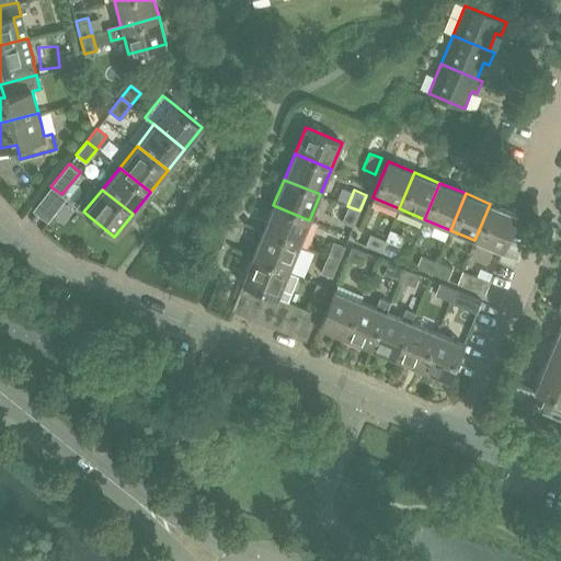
[(490,204),(474,240),(502,251),(517,215),(490,204)]
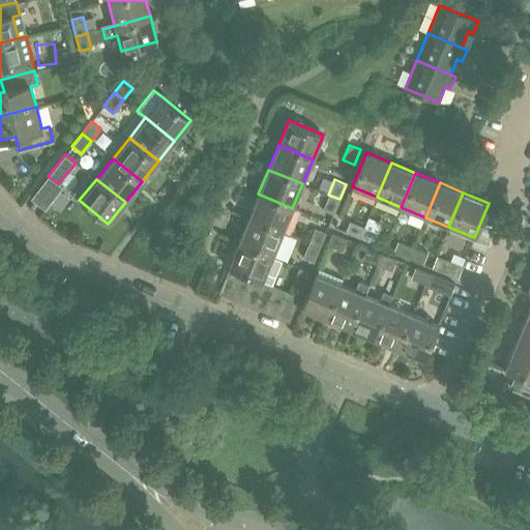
[(258,194),(247,218),(283,232),(292,208),(258,194)]
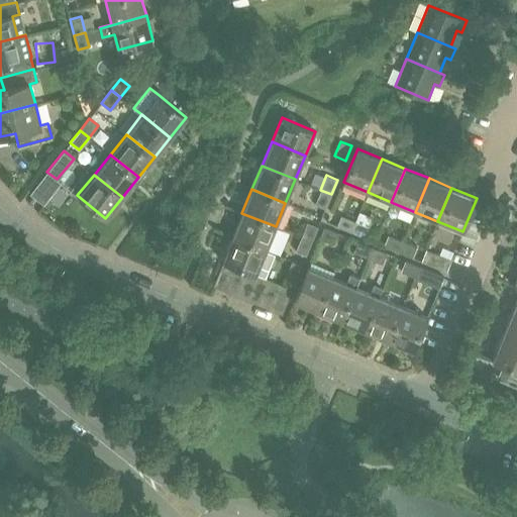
[(331,194),(320,190),(315,204),(325,208),(331,194)]
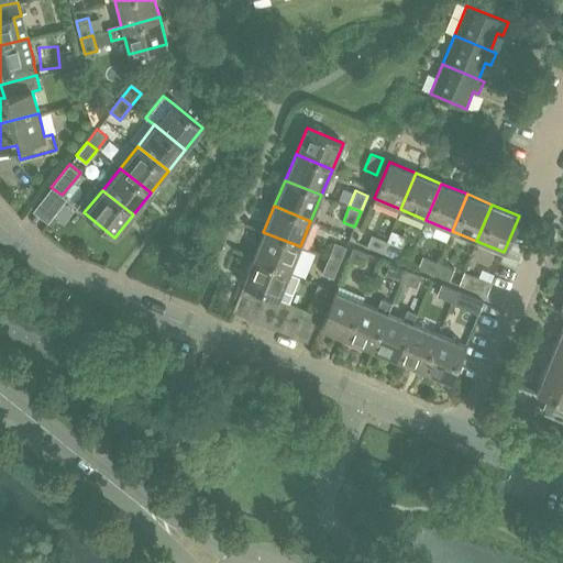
[(263,232),(253,257),(289,273),(300,246),(263,232)]
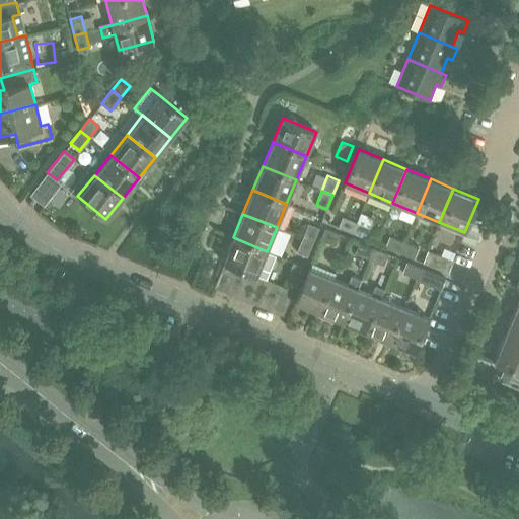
[(338,226),(353,233),(357,222),(343,216),(338,226)]
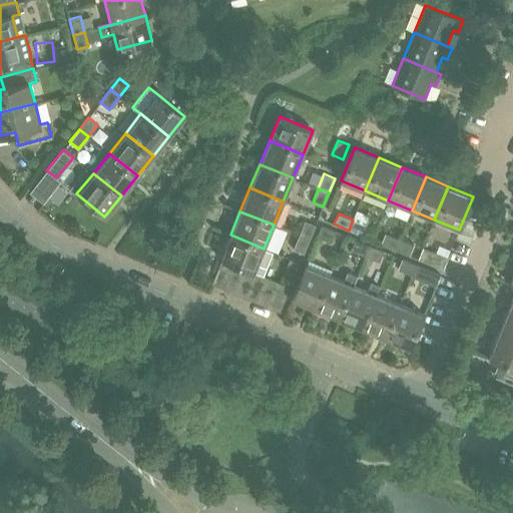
[(353,219),(349,230),(362,235),(367,225),(353,219)]
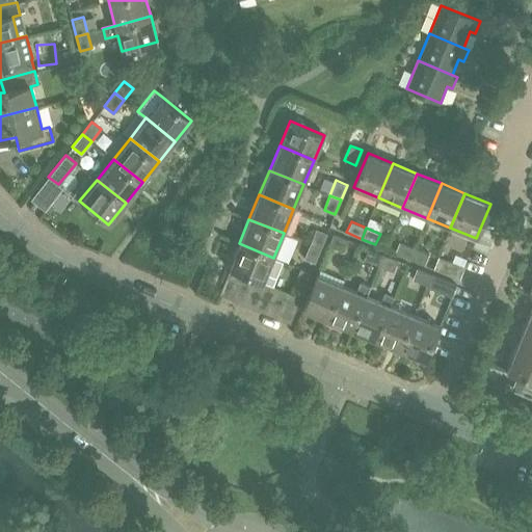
[(316,229),(310,244),(321,248),(326,233),(316,229)]
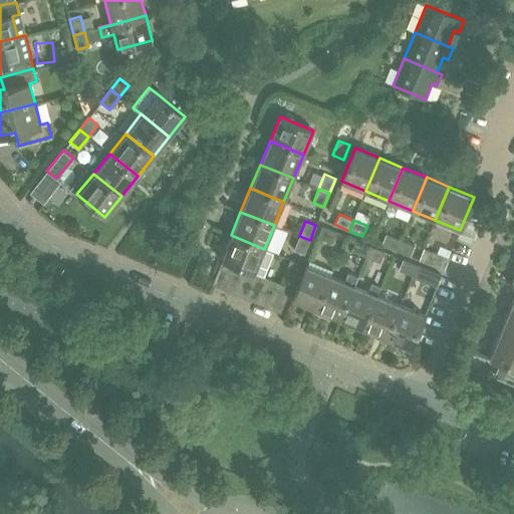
[(332,242),(337,232),(322,226),(318,236),(332,242)]
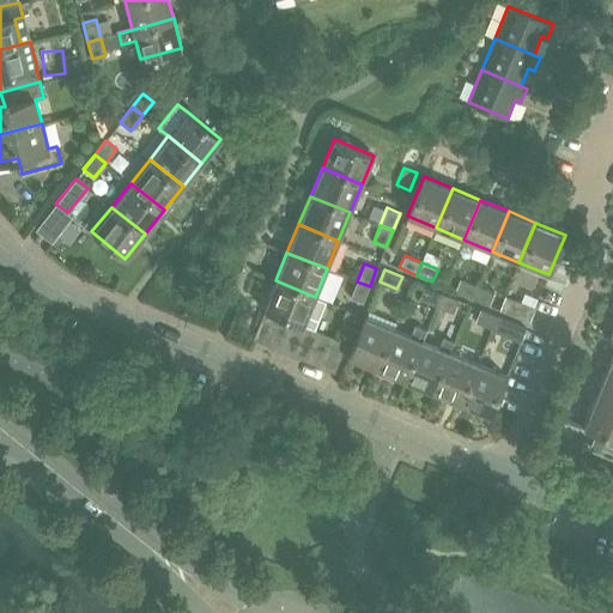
[(460,278),(455,291),(473,298),(478,285),(460,278)]
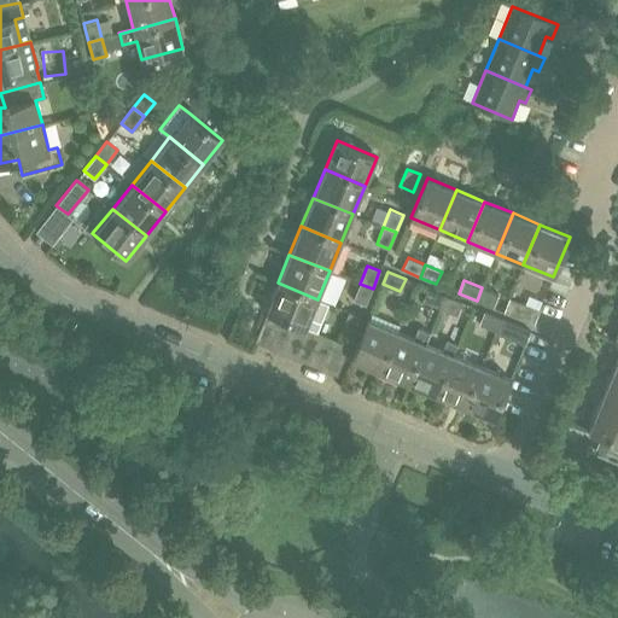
[(293,324),(307,328),(316,332),(328,303),(318,299),(278,283),(266,312),(267,313),(280,318),(293,324)]
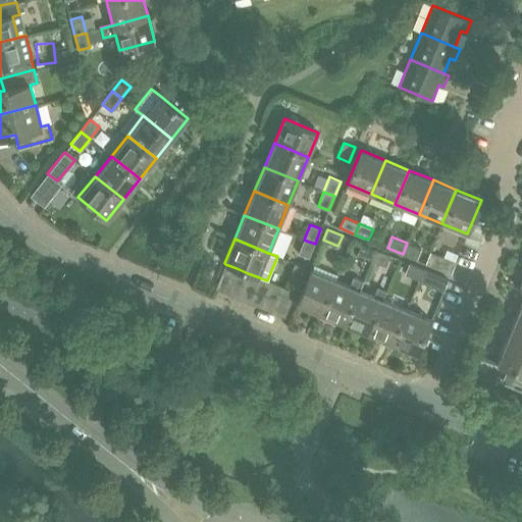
[(315,244),(304,240),(298,253),(310,257),(315,244)]
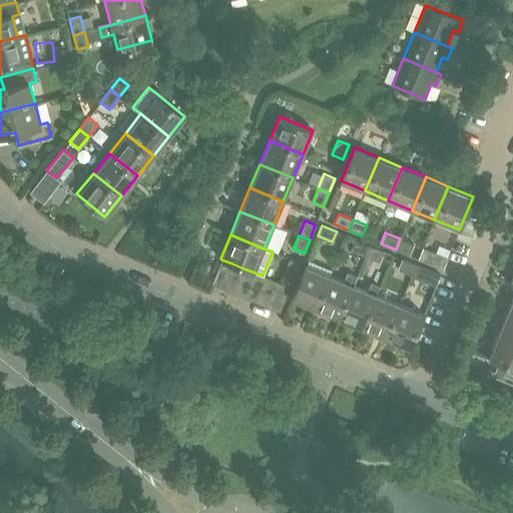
[(351,249),(366,255),(370,245),(355,238),(351,249)]
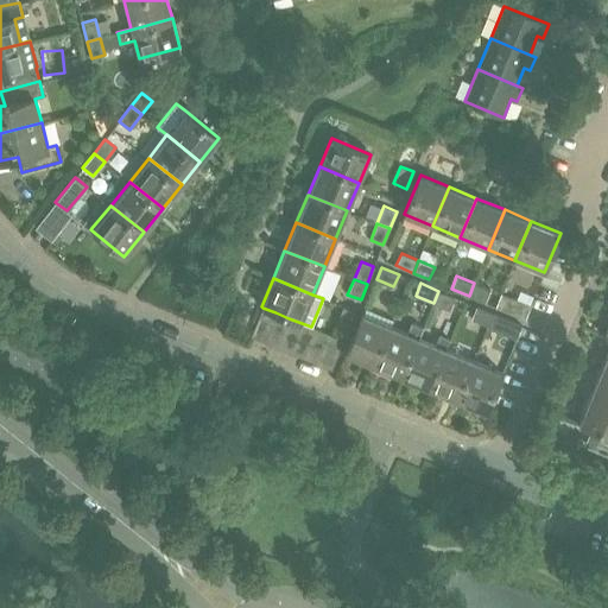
[(474,283),(469,296),(485,303),(491,290),(474,283)]
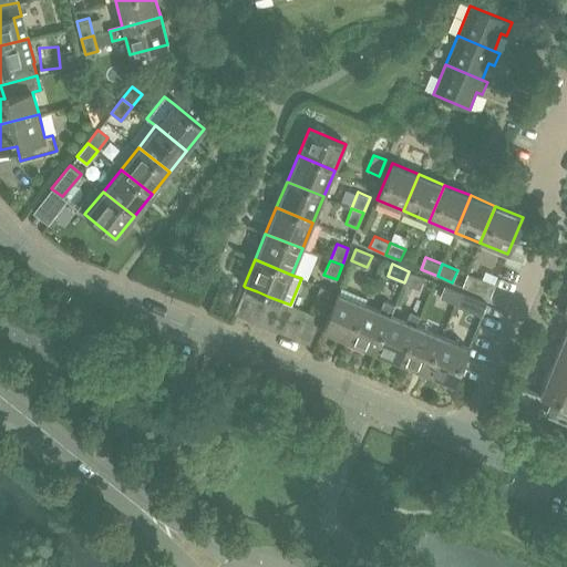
[(409,271),(404,282),(419,289),(424,277),(409,271)]
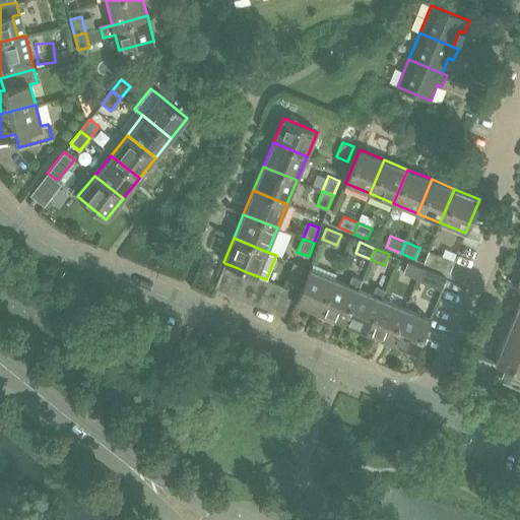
[(449,273),(454,261),(429,250),(424,262),(449,273)]
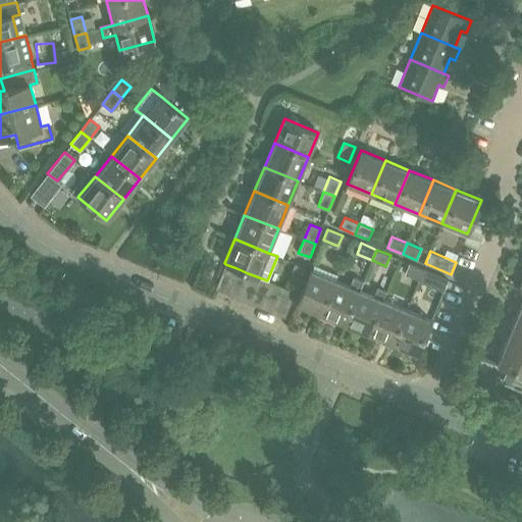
[(418,280),(423,269),(409,263),(405,273),(418,279),(418,280)]
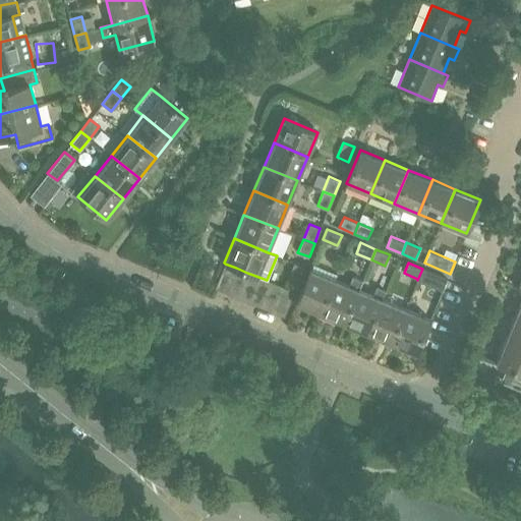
[(236,268),(225,264),(215,288),(227,292),(236,268)]
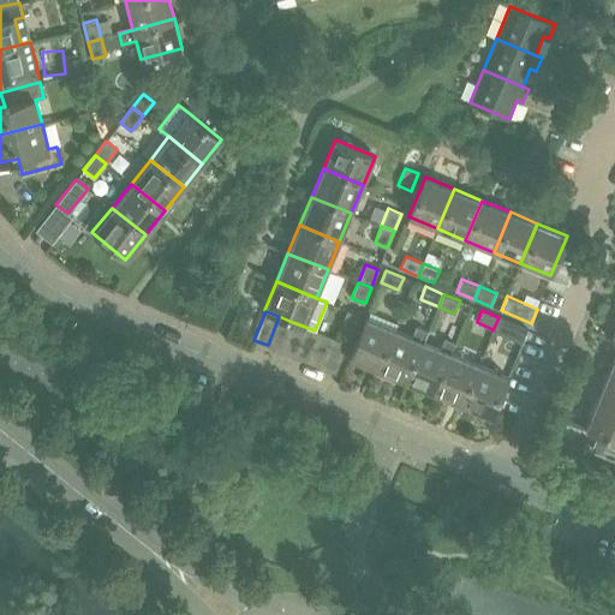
[(292,322),(279,316),(268,345),(281,351),(292,322)]
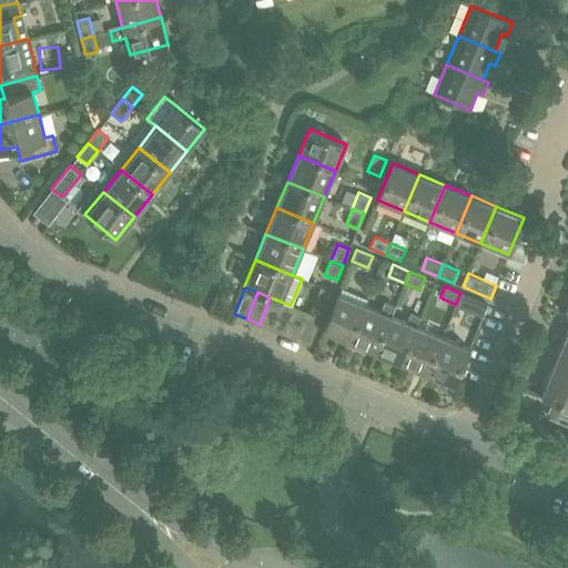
[(460,293),(455,305),(483,316),(488,304),(460,293)]
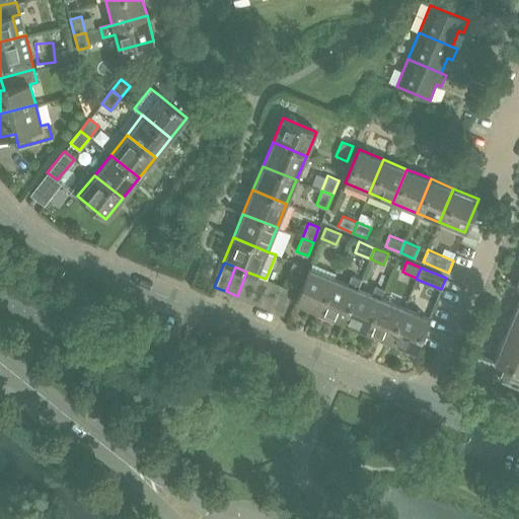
[(295,302),(319,312),(334,279),(309,270),(295,302)]
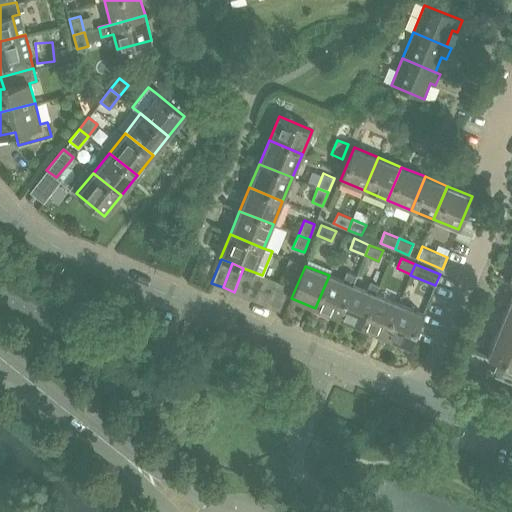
[(254,272),(243,268),(234,292),(245,297),(254,272)]
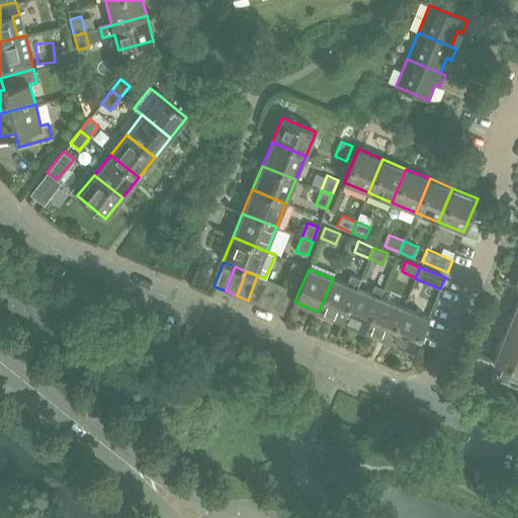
[(269,280),(265,278),(257,275),(248,300),(259,305),(269,280)]
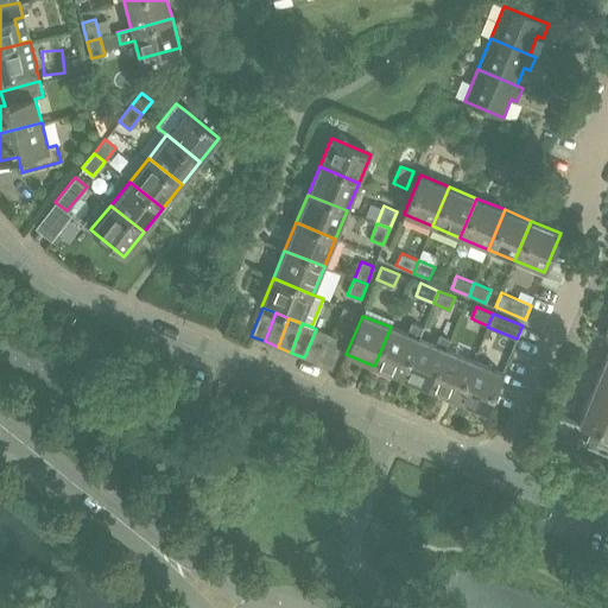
[(391,327),(374,366),(403,378),(418,339),(391,327)]
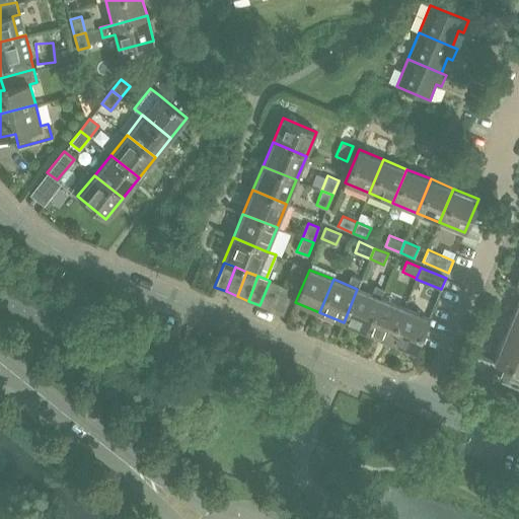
[(281,285),(270,281),(260,305),(272,310),(281,285)]
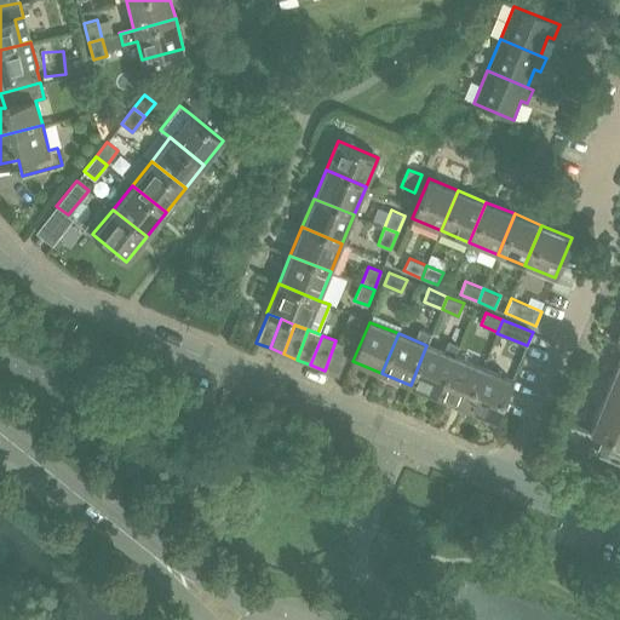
[(350,346),(336,340),(325,371),(338,375),(350,346)]
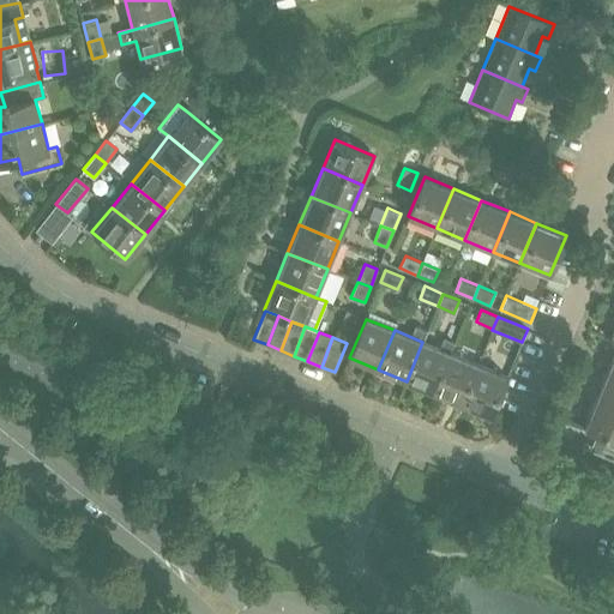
[(422,342),(407,381),(434,393),(451,354),(450,353),(455,341),(443,337),(439,349),(422,342)]
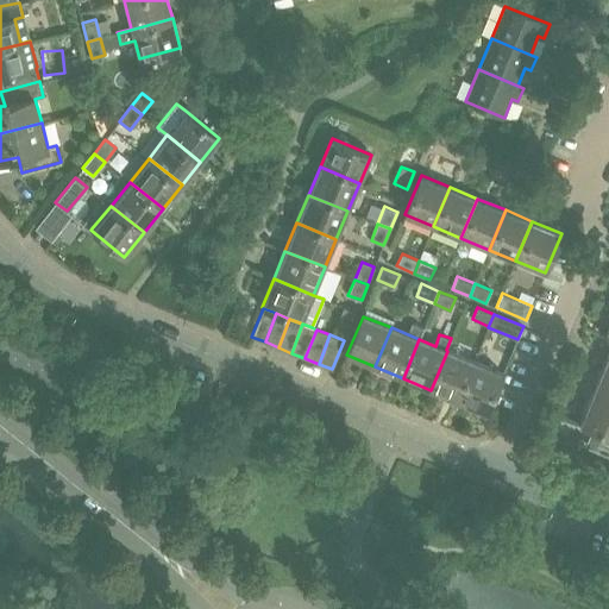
[(447,351),(431,390),(458,401),(475,362),(447,351)]
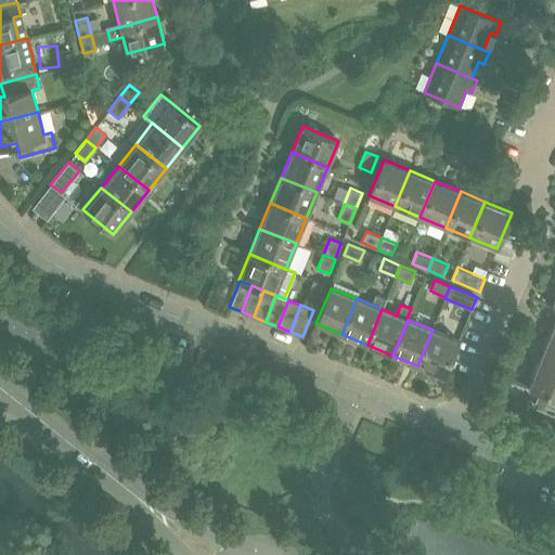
[(433,330),(417,365),(443,376),(459,340),(433,330)]
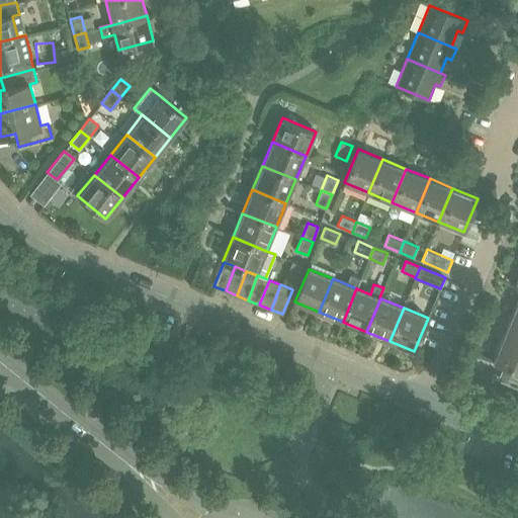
[(517,314),(513,313),(503,336),(517,341),(517,314)]
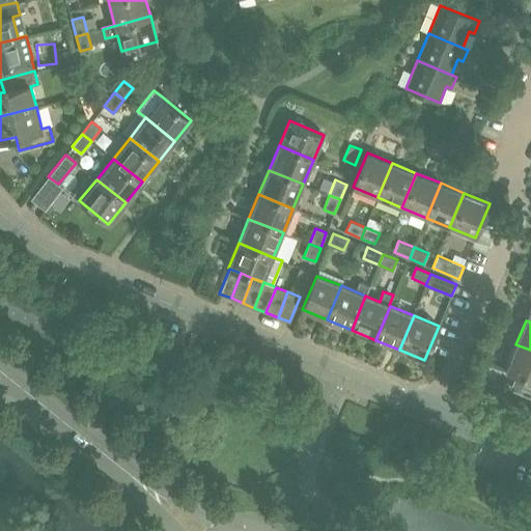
[(530,350),(515,344),(506,369),(530,379),(530,350)]
